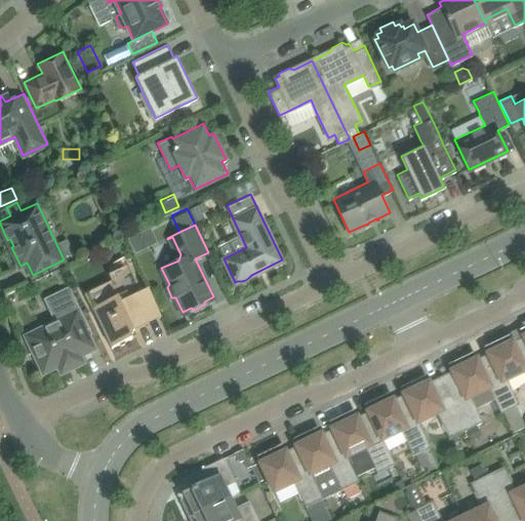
[(92,309),(93,308),(112,346),(120,342),(120,344),(125,342),(124,339),(131,336),(129,331),(134,329),(133,327),(161,314),(148,287),(142,290),(128,263),(109,272),(114,284),(101,290),(105,301),(92,307),(92,306),(91,307),(92,309)]
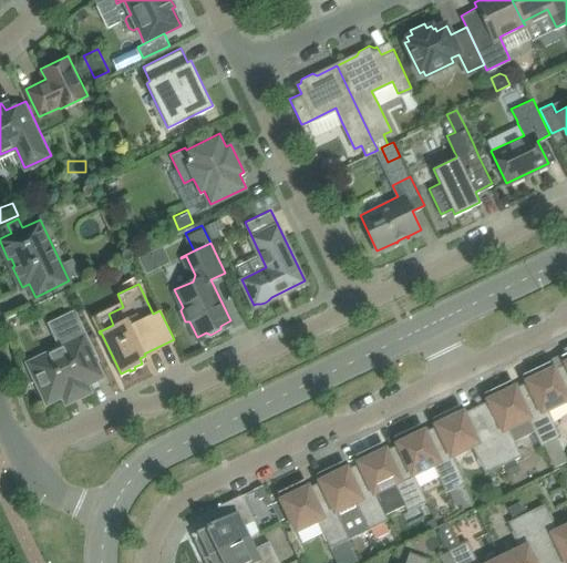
[(58,292),(63,303),(71,298),(65,287),(58,292)]
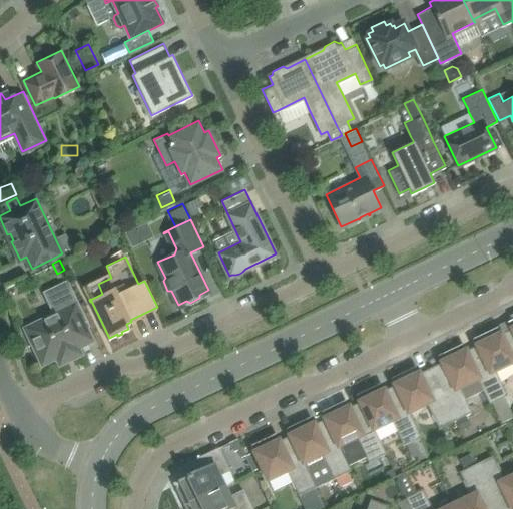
[(42,363),(55,357),(59,365),(84,353),(80,345),(92,339),(85,325),(89,323),(68,280),(46,291),(55,312),(25,327),(42,363)]
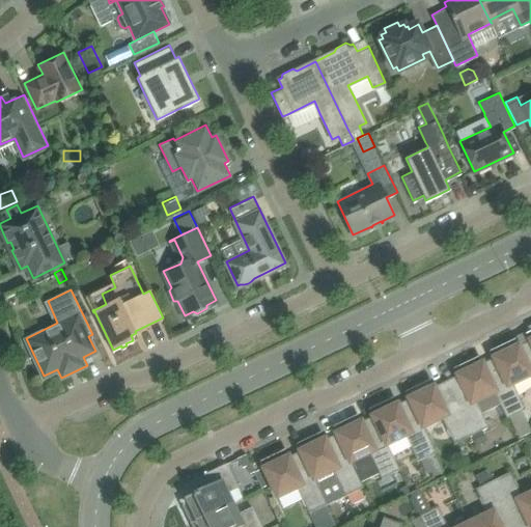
[(530,323),(528,325),(530,329),(526,331),(530,338),(518,344),(530,372),(530,323)]
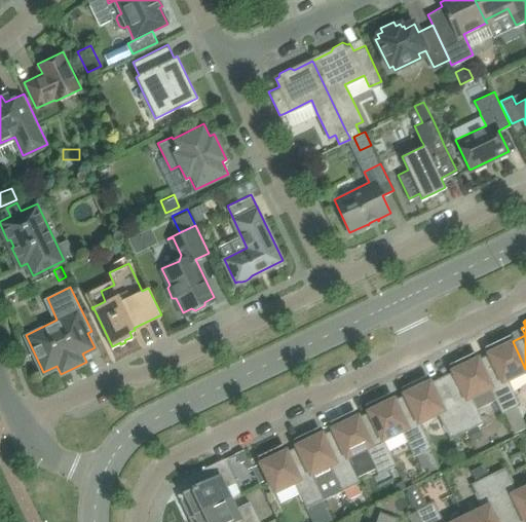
[(478,358),(477,359),(495,398),(502,411),(518,404),(519,403),(508,378),(525,369),(513,341),(509,334),(490,342),(491,343),(494,350),(488,353),(478,358)]
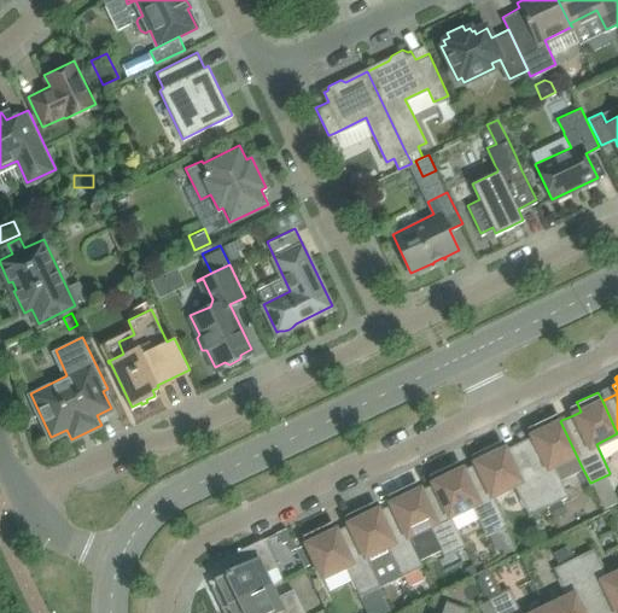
[(531,436),(518,442),(548,503),(563,496),(567,494),(560,478),(582,467),(560,421),(555,412),(534,422),(534,424),(538,432),(531,436)]
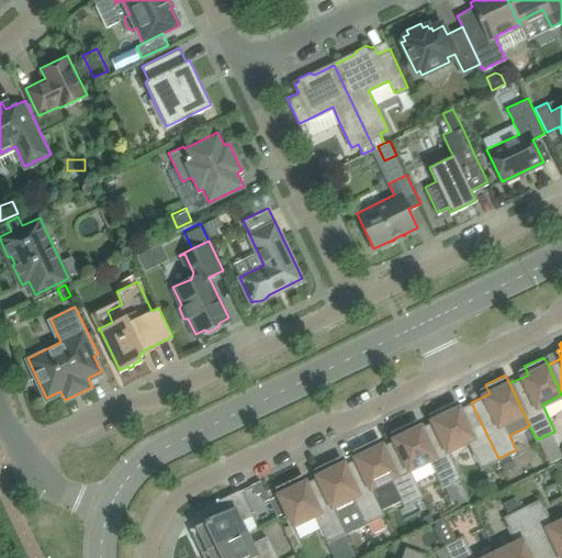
[(449,402),(429,412),(433,420),(447,450),(448,449),(468,441),(481,467),(498,458),(471,402),(459,408),(453,411),(450,403),(449,402)]
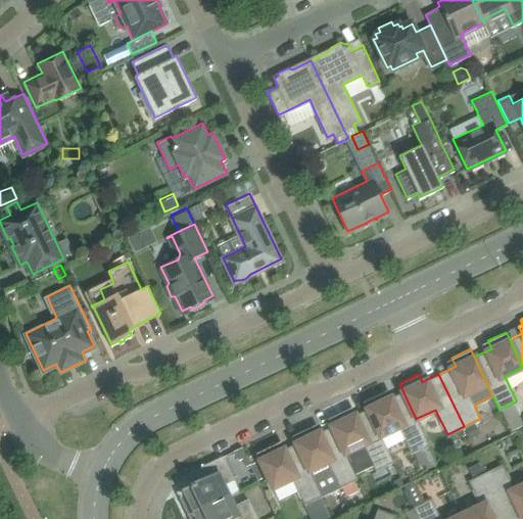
[(367,398),(364,400),(367,408),(380,435),(385,446),(405,437),(412,452),(414,451),(426,444),(428,443),(416,419),(402,390),(402,391),(391,396),(386,398),(383,392),(382,391),(378,393),(367,398)]
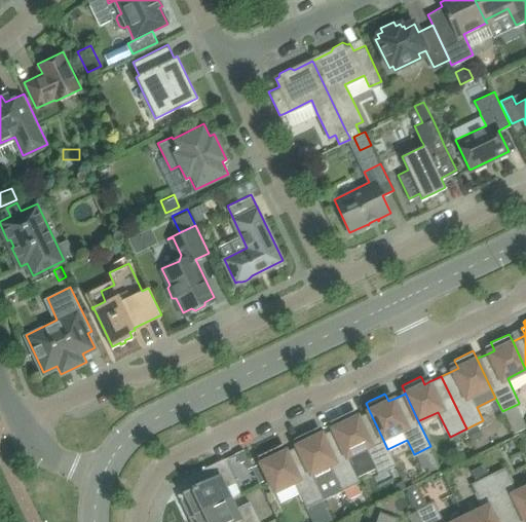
[(348,411),(330,420),(333,427),(346,455),(347,455),(366,446),(376,468),(378,472),(395,463),(387,449),(382,438),(369,410),(369,411),(359,416),(352,418),(349,412),(348,411)]
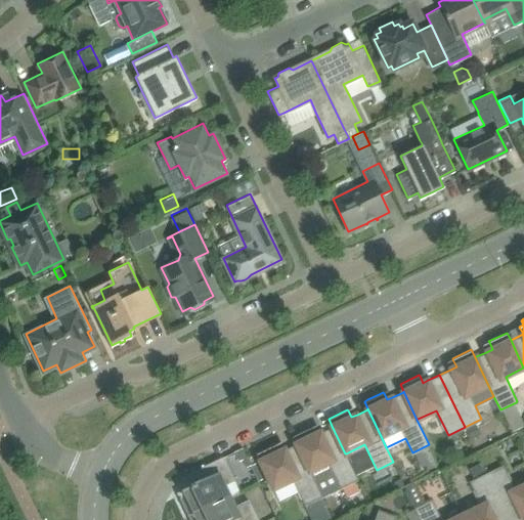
[(477,421),(465,427),(470,437),(482,431),(477,421)]
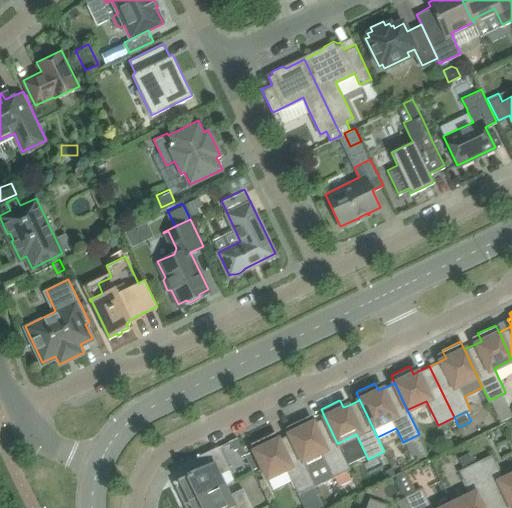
[(304,417),(286,426),(289,433),(307,469),(325,460),(333,476),(335,475),(346,469),(349,468),(347,464),(337,443),(324,416),(324,417),(314,421),(308,424),(305,418),(304,417)]
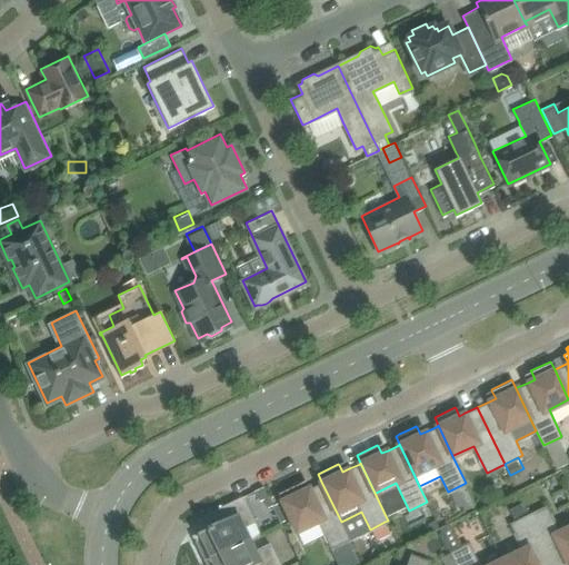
[(318,474),(317,474),(320,483),(303,491),(299,482),(278,493),(297,531),(318,521),(331,547),(347,539),(349,539),(318,474)]
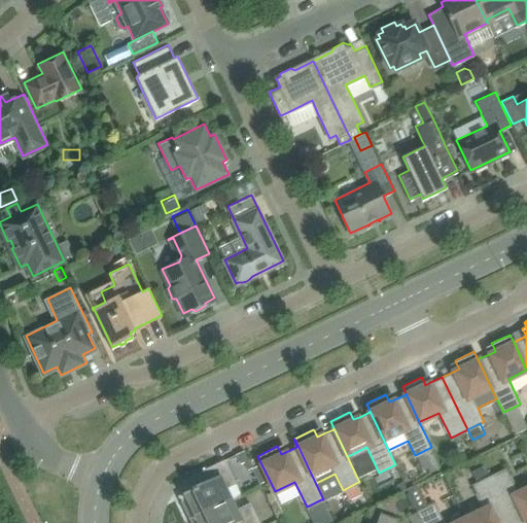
[(429,448),(417,454),(421,464),(425,465),(435,461),(429,448)]
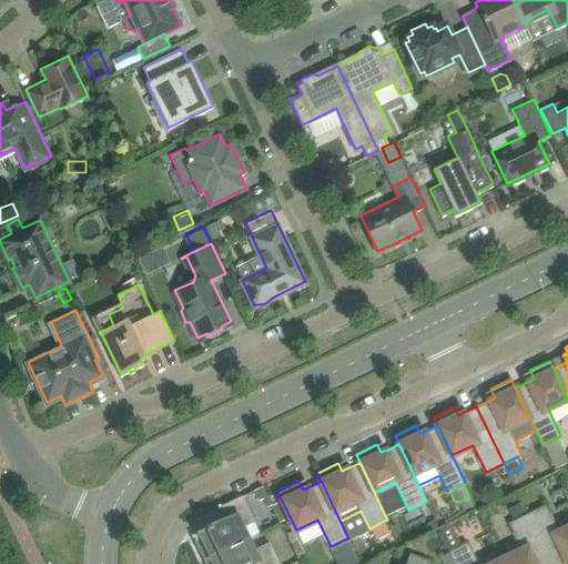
[(267,494),(262,484),(254,489),(259,499),(263,496),(267,494)]
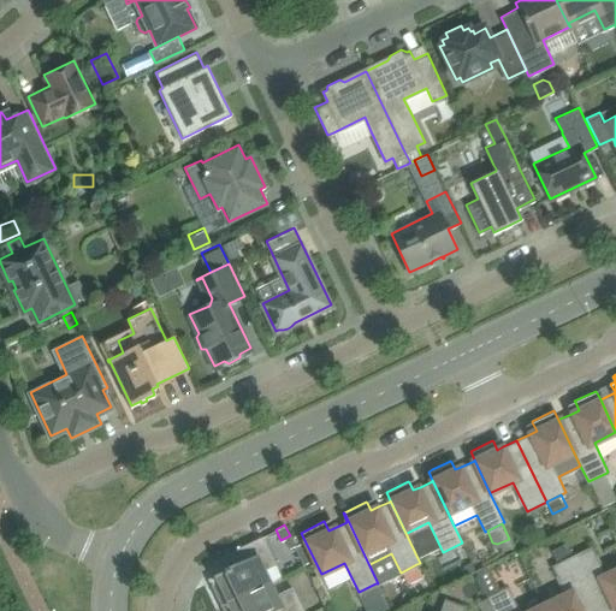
[(260,537),(232,550),(240,563),(213,576),(208,579),(221,605),(270,581),(264,569),(276,563),(268,550),(266,551),(260,537)]
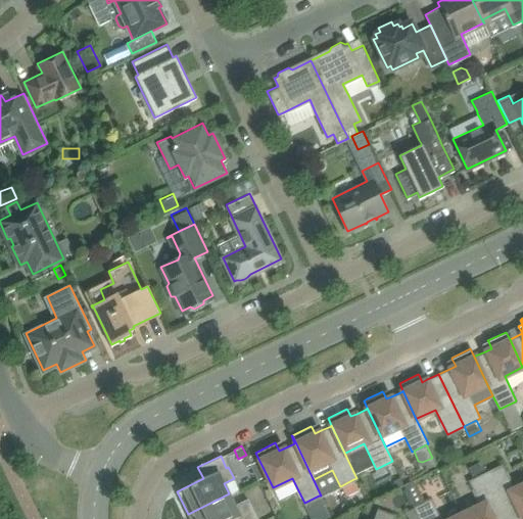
[(479,460),(467,465),(473,477),(485,472),(479,460)]
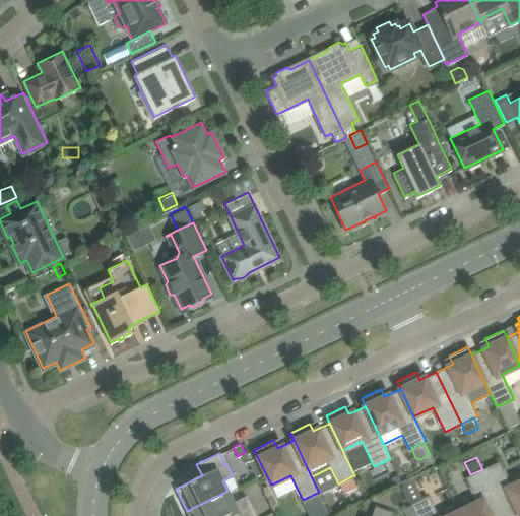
[(519,481),(512,486),(500,461),(482,469),(505,515),(518,515),(519,515),(519,481)]
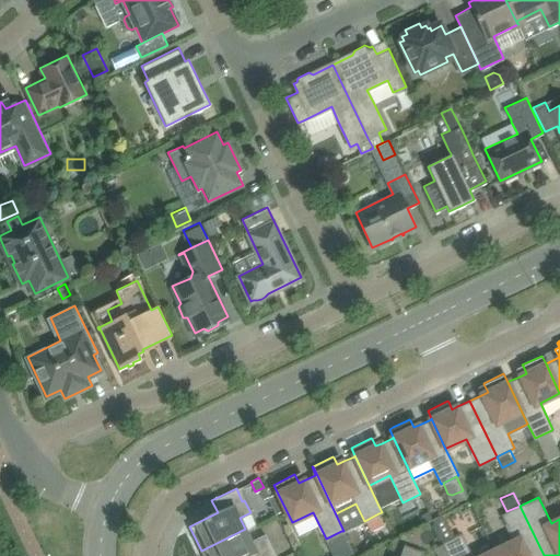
[(506,511),(502,514),(514,541),(494,551),(497,555),(544,555),(520,506),(506,511)]
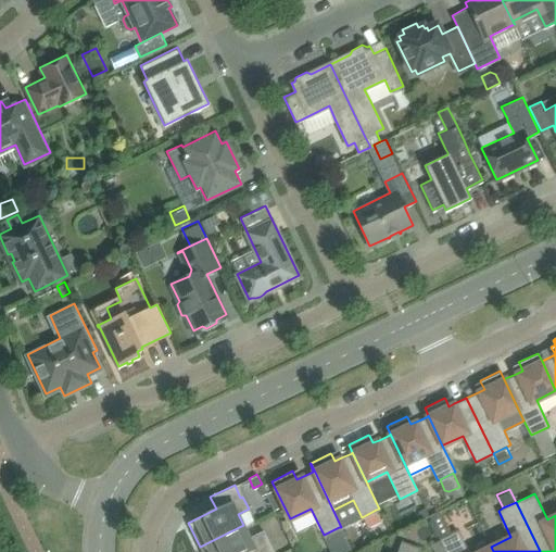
[(425,505),(417,509),(421,517),(428,513),(427,511),(425,505)]
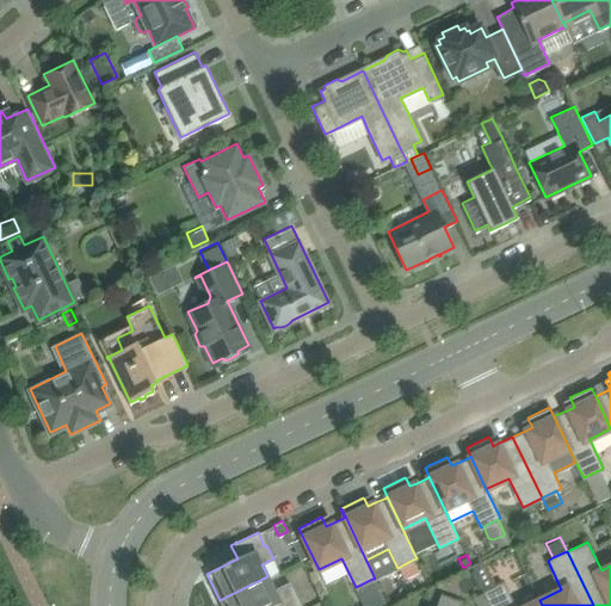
[(413,560),(400,567),(405,577),(419,570),(413,560)]
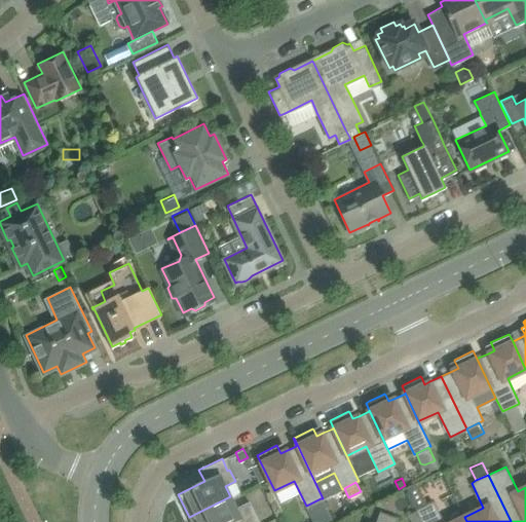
[(415,482),(405,486),(416,509),(425,505),(415,482)]
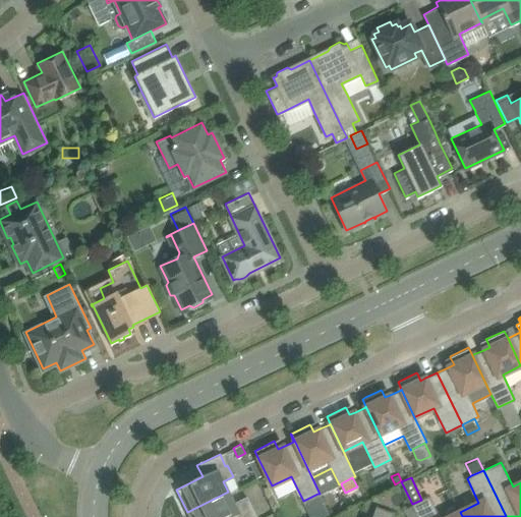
[(228,492),(187,512),(189,516),(254,516),(250,508),(252,507),(247,496),(243,497),(232,502),(228,492)]
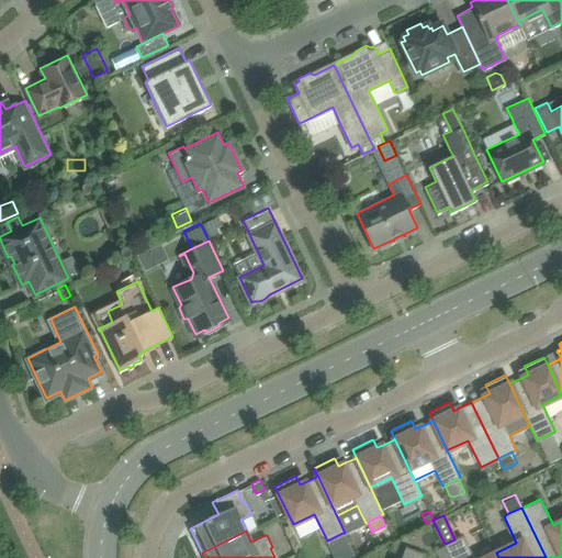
[(498,557),(496,553),(484,557),(473,557),(463,535),(454,539),(445,544),(450,557),(498,557)]
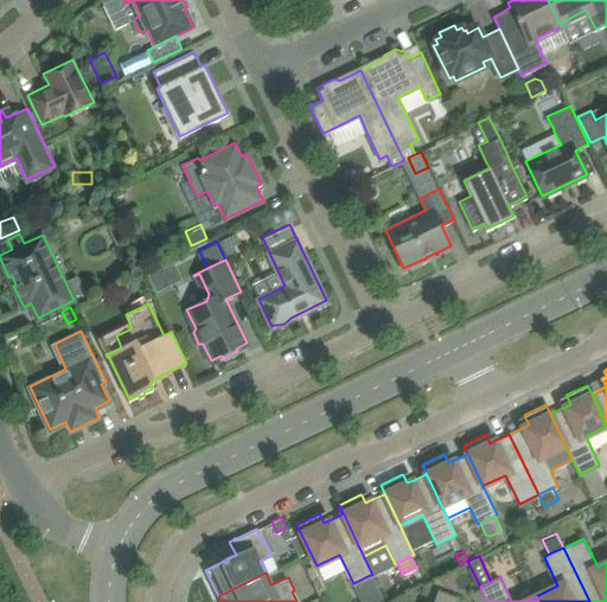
[(379,601),(383,601),(377,588),(359,596),(362,601),(379,601)]
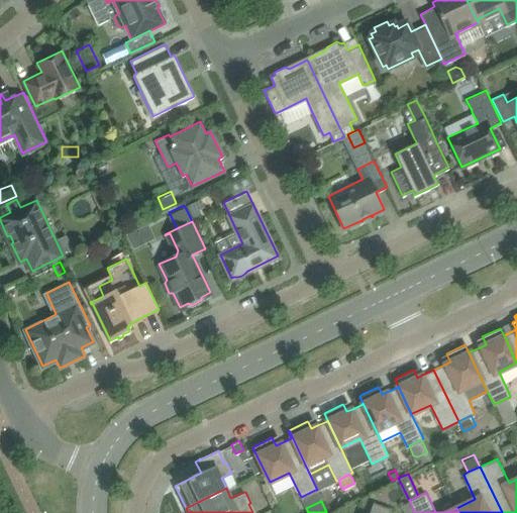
[(387,512),(389,509),(374,503),(375,501),(374,501),(369,512),(387,512)]
